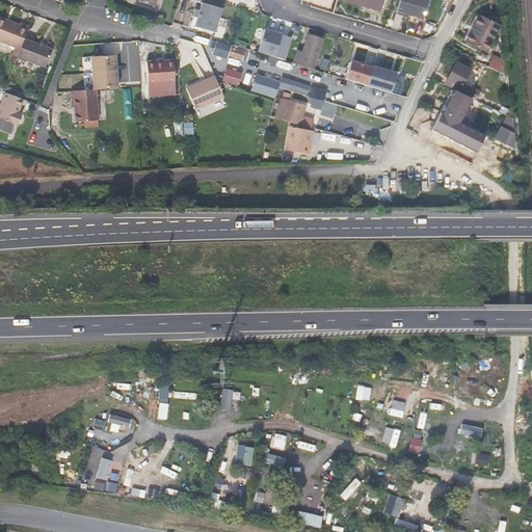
[(344,0),(344,1),(380,11),(383,0),(344,0)]
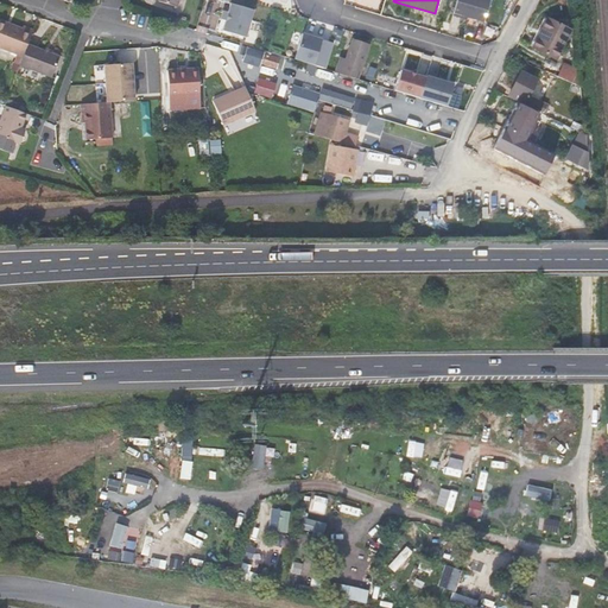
[(455,0),(451,12),(481,20),(487,0),(485,0),(455,0)]
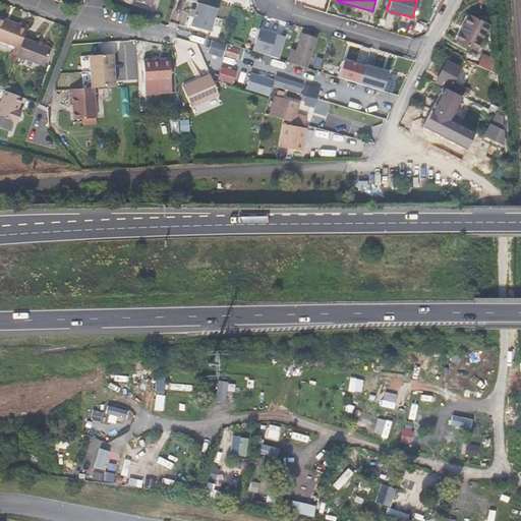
[(191,26),(210,33),(218,9),(198,3),(191,26)]
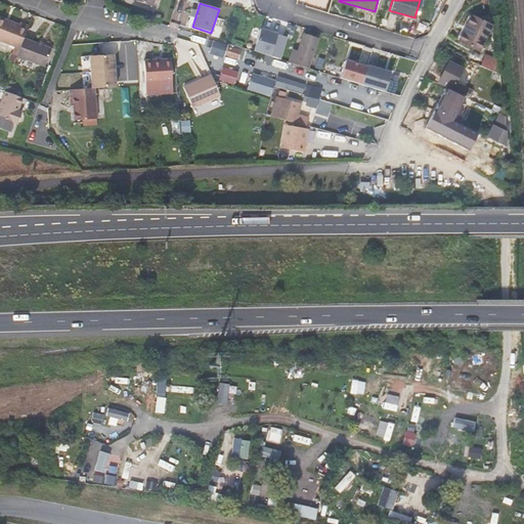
[(413,20),(415,17),(389,10),(389,13),(413,20)]
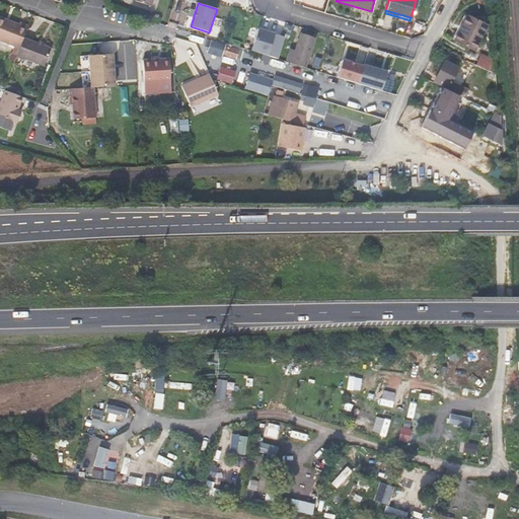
[(453,36),(456,38),(466,13),(463,11),(453,36)]
